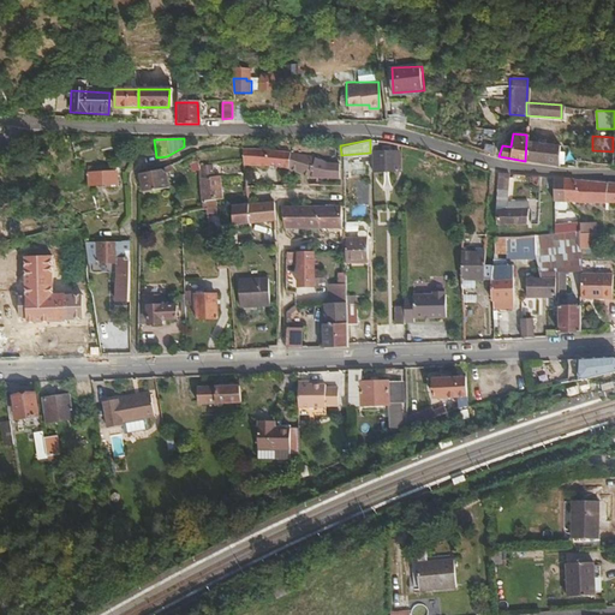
[(556,166),(557,145),(526,139),(525,161),(549,166),(556,166)]
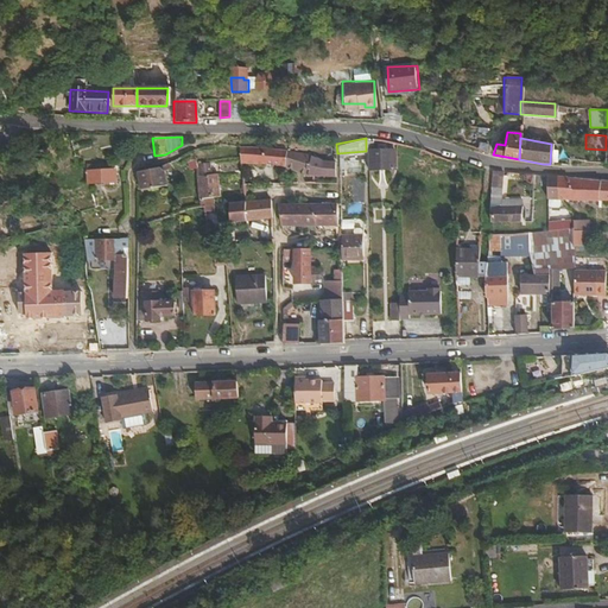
[(284,169),(285,152),(276,151),(238,147),(239,163),(244,163),(277,166),(284,169)]
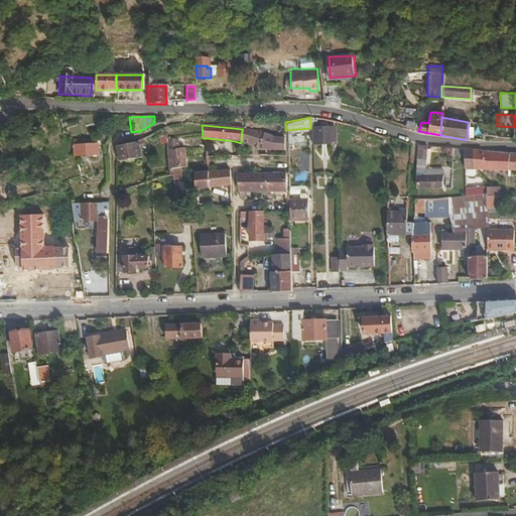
[(514,138),(514,127),(497,126),(497,136),(514,138)]
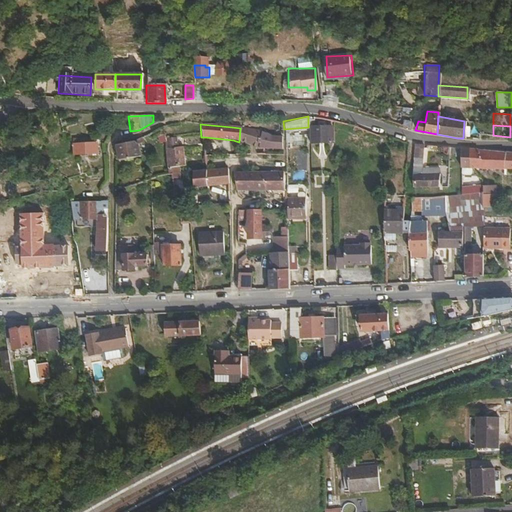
[(329,141),(329,126),(308,127),(308,142),(329,141)]
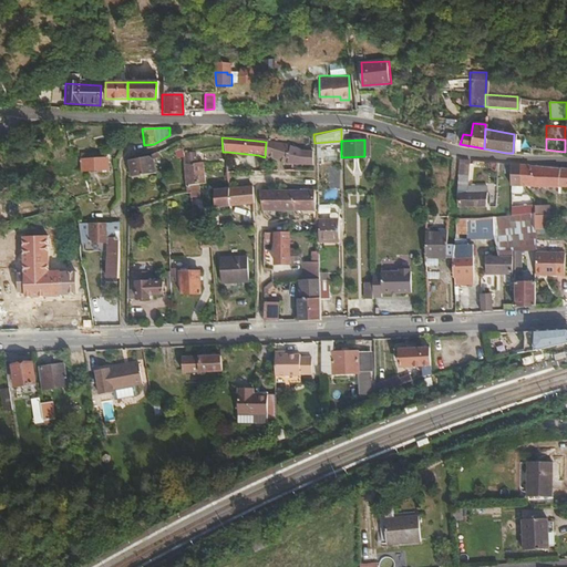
[(274,160),(277,143),(266,142),(265,157),(272,160),(274,160)]
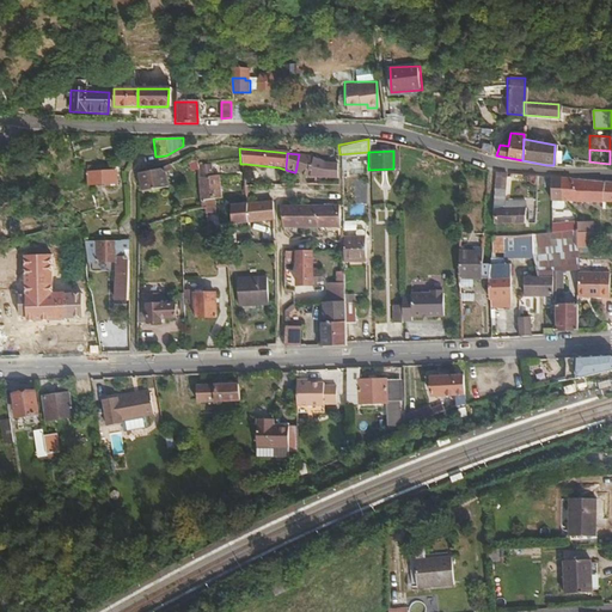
[(322,178),(323,163),(308,157),(299,154),(295,172),(307,176),(322,178)]
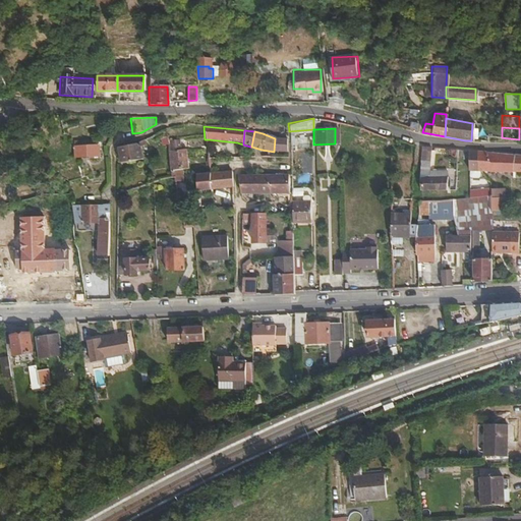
[(100,156),(99,147),(83,148),(82,142),(73,142),(74,158),(100,156)]
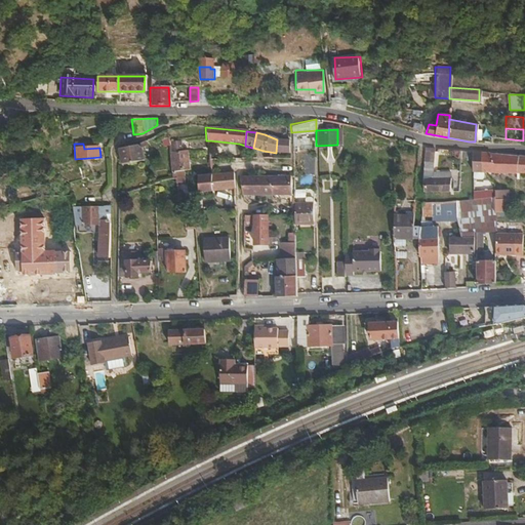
[(145,160),(143,148),(137,144),(120,147),(122,163),(145,160)]
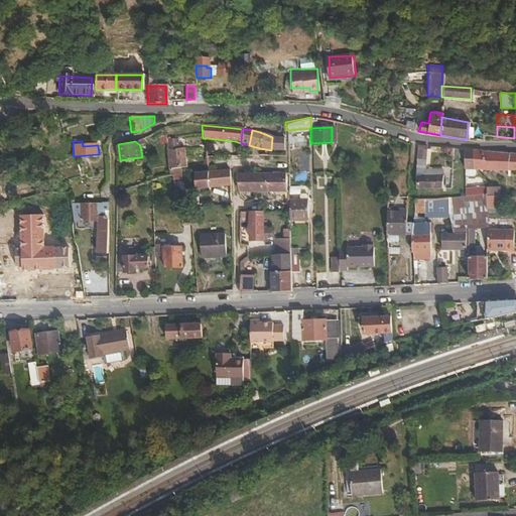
[(184,165),(182,146),(176,147),(175,141),(165,142),(168,174),(172,173),(172,178),(179,177),(178,166),(184,165)]
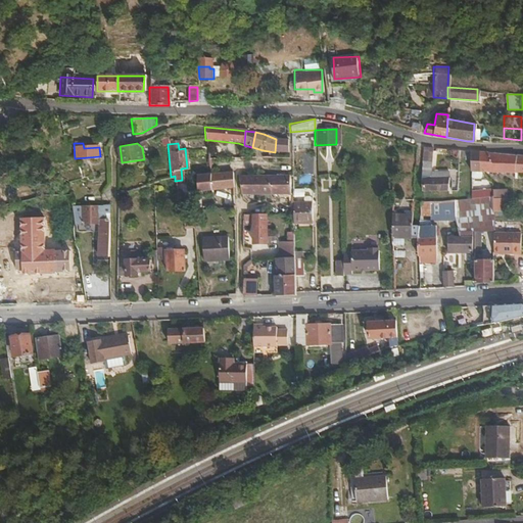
[(431,147),(422,146),(421,165),(426,167),(427,161),(430,161),(431,147)]
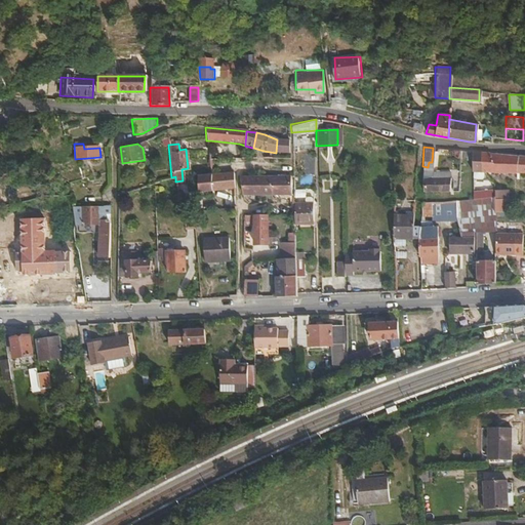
[(480,170),(479,152),(470,151),(471,169),(480,170)]
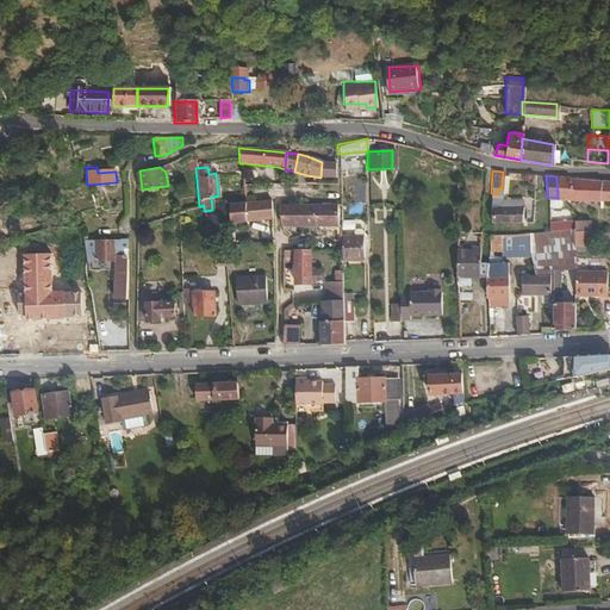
[(609,181),(604,181),(556,176),(558,198),(559,198),(609,199),(609,181)]
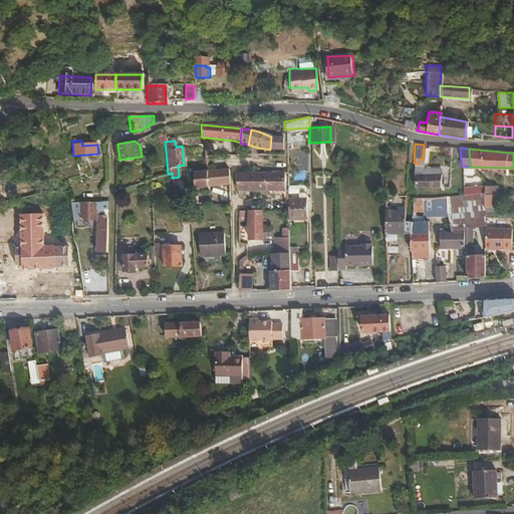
[(207,170),(193,171),(194,193),(207,193),(207,186),(228,184),(227,169),(207,170)]
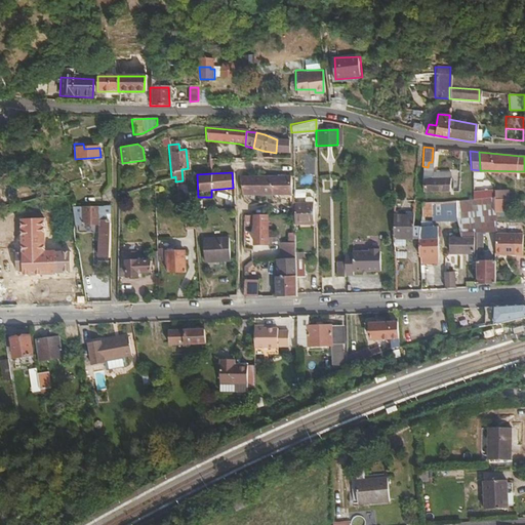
[(290,194),(289,176),(241,177),(242,195),(290,194)]
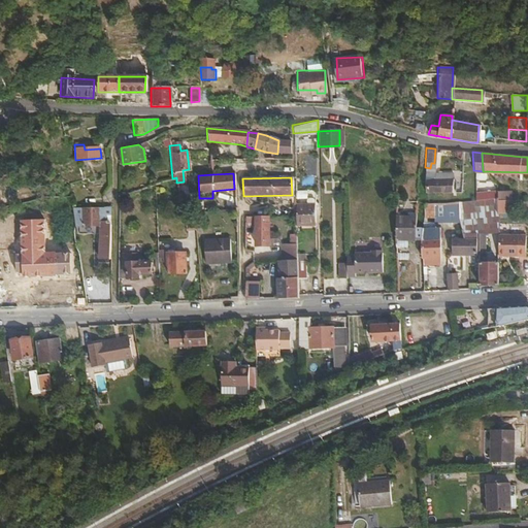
[(451,190),(451,177),(424,180),(425,193),(451,190)]
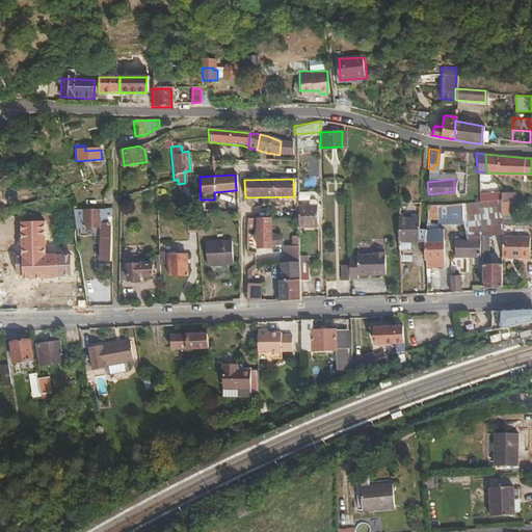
[(500,196),(498,189),(497,184),(487,185),(487,197),(500,196)]
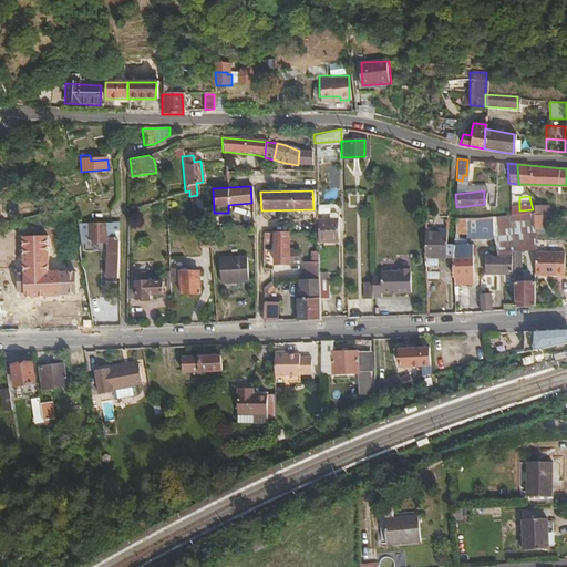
[(519,210),(519,197),(508,198),(509,212),(519,210)]
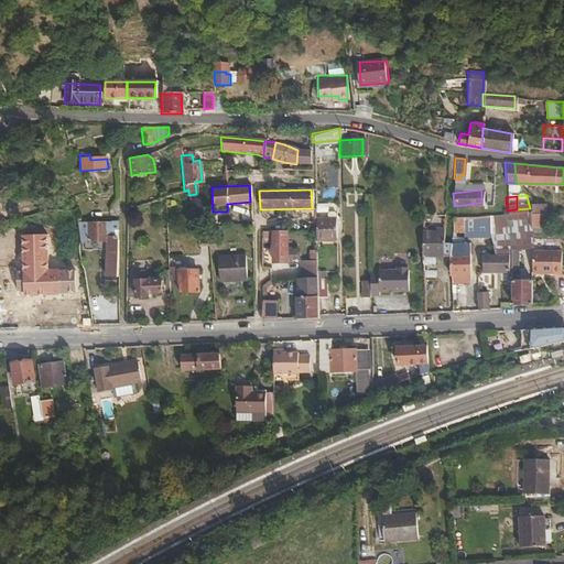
[(544,210),(544,202),(528,201),(530,208),(531,210),(544,210)]
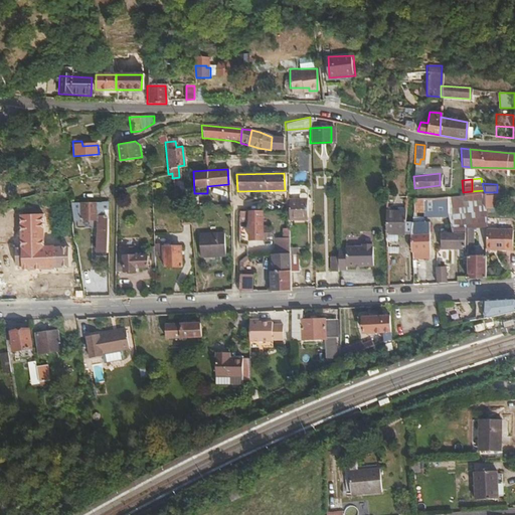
[(307,197),(307,186),(293,186),(293,197),(307,197)]
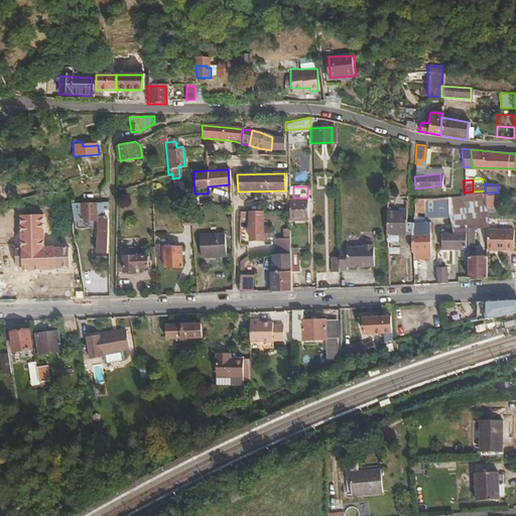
[(498,207),(499,194),(498,192),(486,192),(485,207),(486,207),(498,207)]
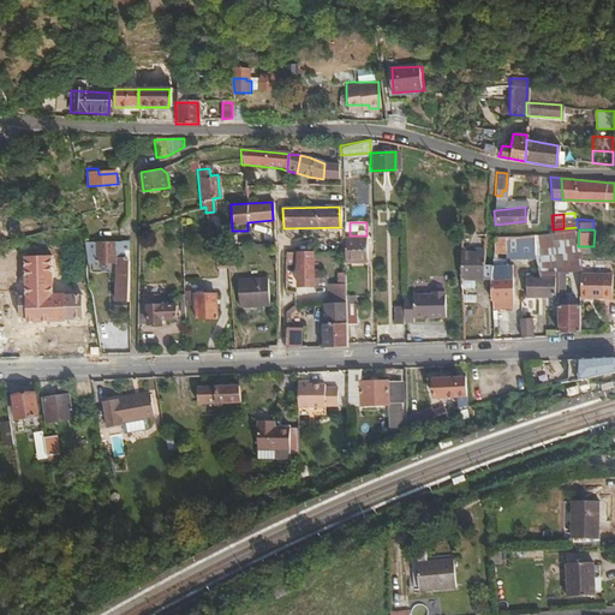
[(533,249),(531,232),(491,238),(490,249),(493,251),(502,250),(502,252),(532,249),(533,249)]
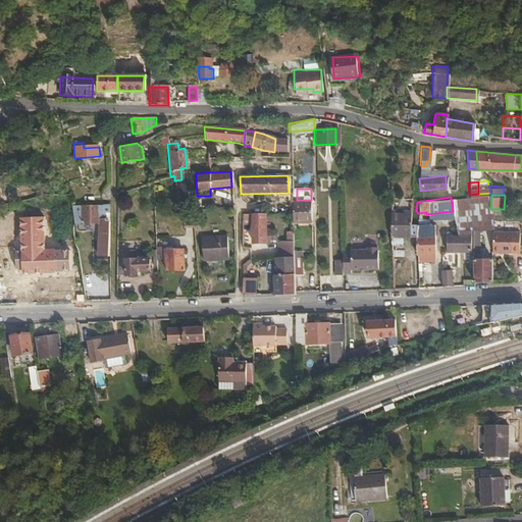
[(310,218),(310,202),(291,202),(291,207),(292,223),(301,223),(301,219),(310,218)]
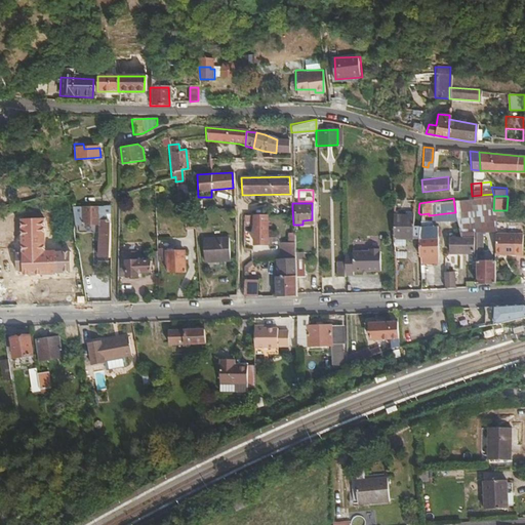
[(105,224),(104,215),(109,215),(109,206),(102,206),(102,211),(87,212),(87,214),(80,214),(81,225),(97,225),(98,257),(110,257),(109,223),(105,224)]
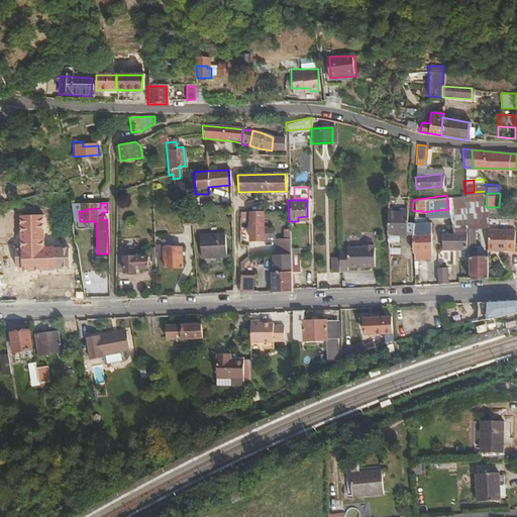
[(289,231),(289,221),(288,205),(280,206),(281,232),(289,231)]
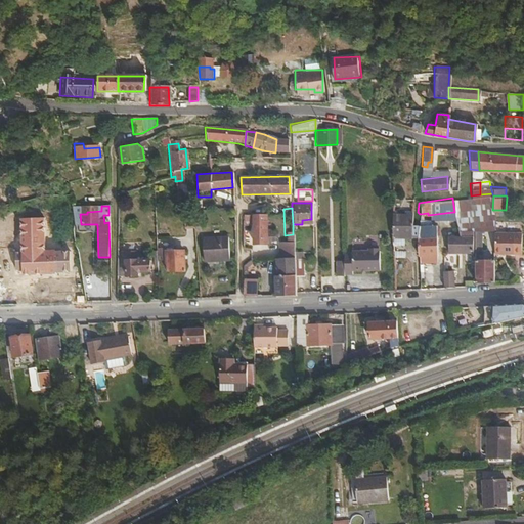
[(192,223),(191,210),(183,210),(183,211),(184,223),(192,223)]
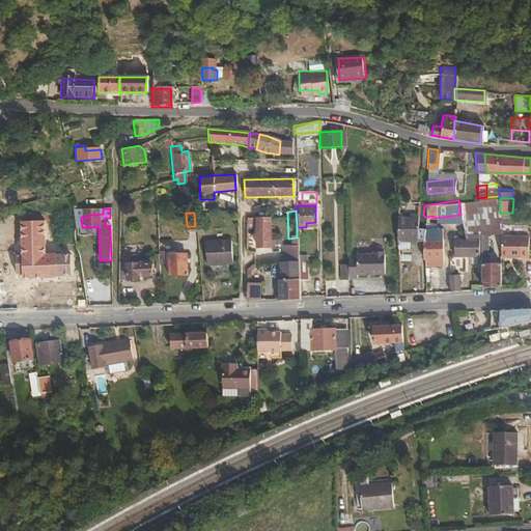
[(270,245),(269,217),(257,217),(257,246),(270,245)]
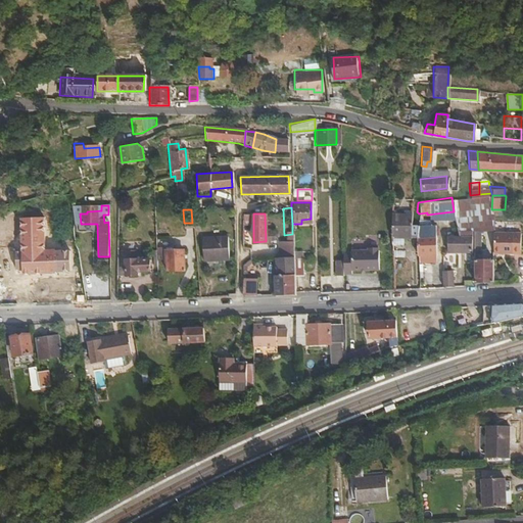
[(409,214),(391,214),(390,214),(390,236),(391,237),(391,249),(403,249),(403,236),(415,236),(416,226),(409,225),(409,214)]
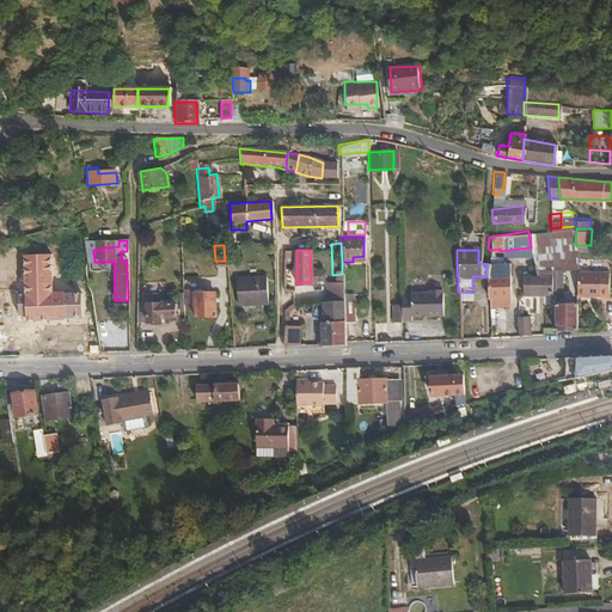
[(533,269),(532,263),(521,264),(521,275),(533,275),(533,269)]
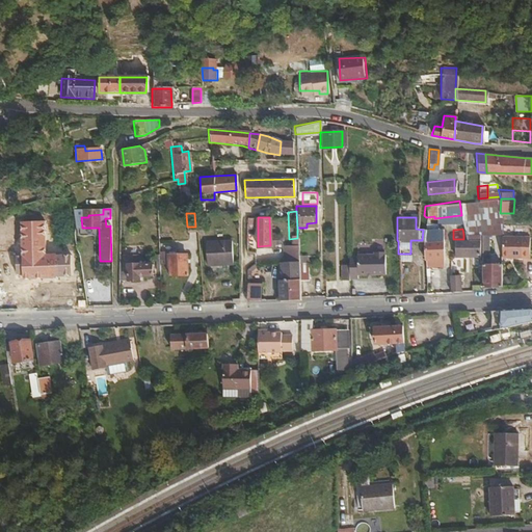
[(435,238),(435,230),(423,230),(422,240),(423,265),(442,264),(441,238),(435,238)]
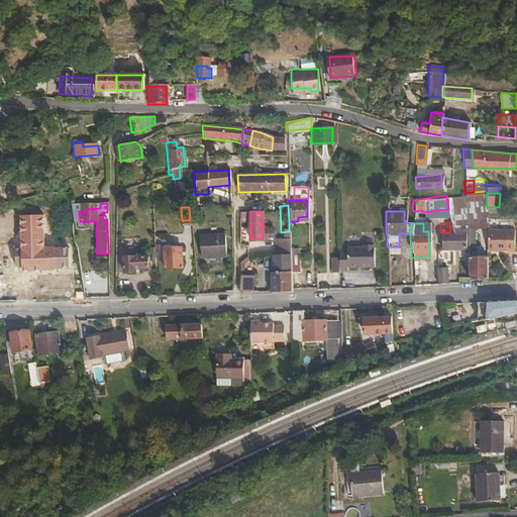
[(513,250),(513,230),(487,229),(487,235),(487,249),(513,250)]
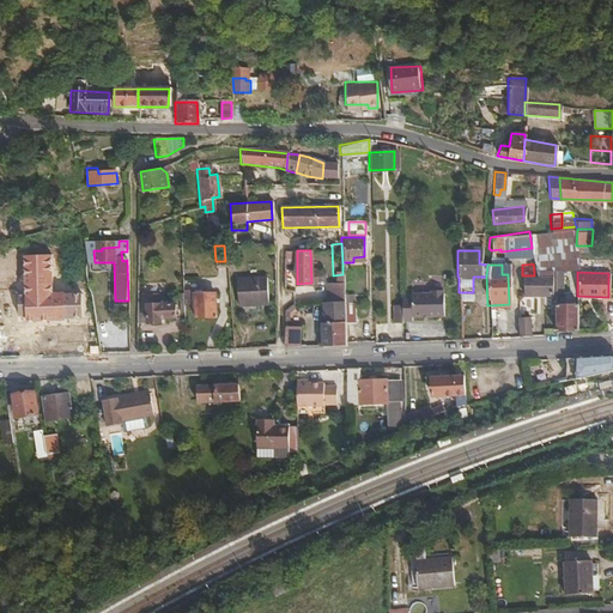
[(536,292),(535,274),(534,275),(522,275),(522,292),(536,292)]
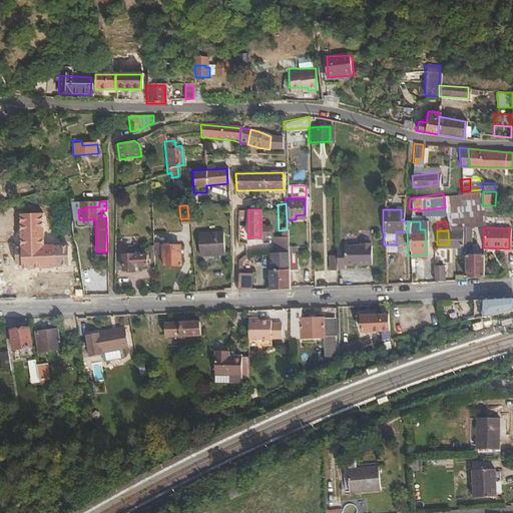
[(460,229),(448,229),(449,244),(460,243),(460,229)]
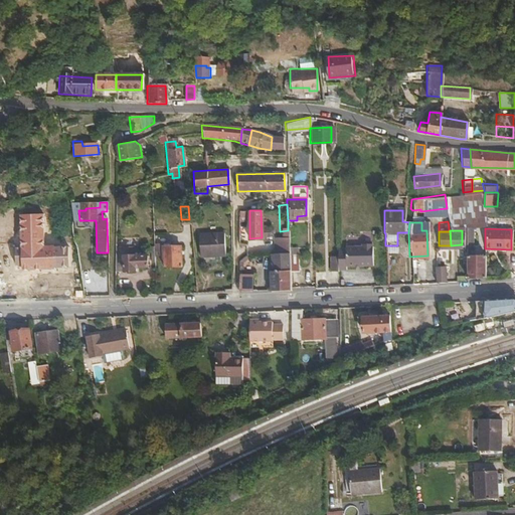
[(225,255),(224,233),(200,234),(200,255),(225,255)]
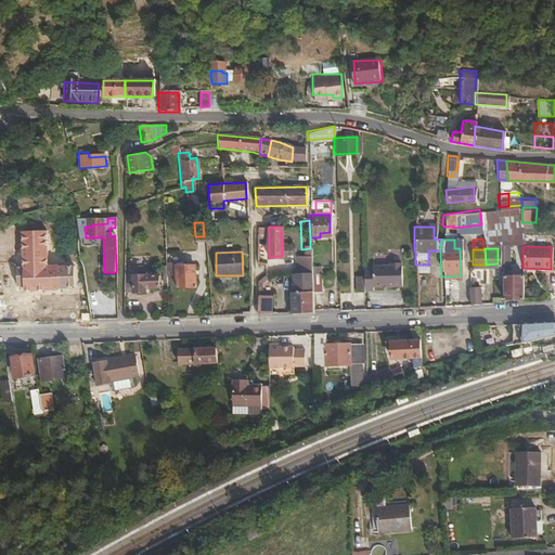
[(296,267),(313,268),(313,256),(297,255),(296,267)]
